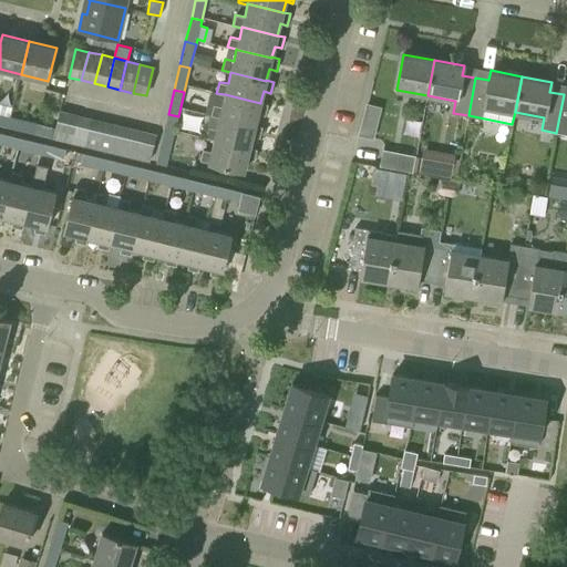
[(268,104),(260,102),(260,103),(225,94),(223,106),(214,104),(210,115),(255,125),(255,124),(258,113),(265,115),(268,104)]
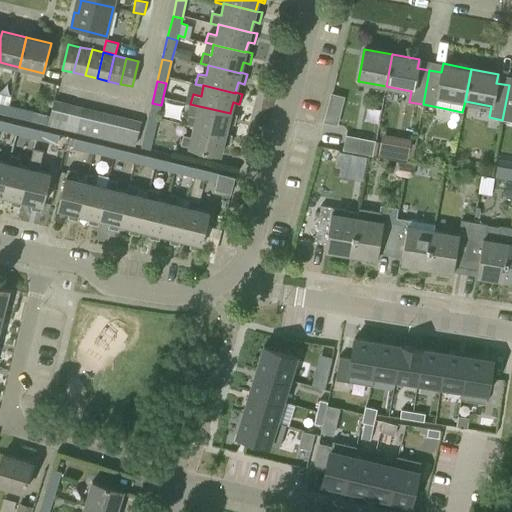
[(511,85),(509,85),(502,120),(511,121),(511,85)]
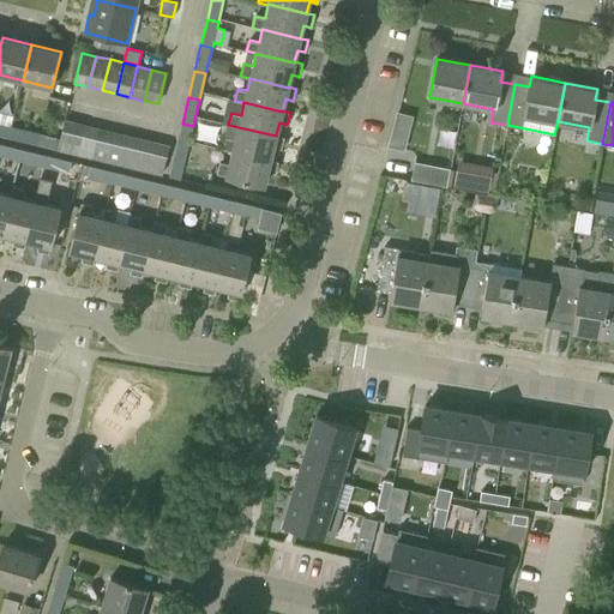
[(86,125),(65,119),(56,150),(79,156),(86,125)]
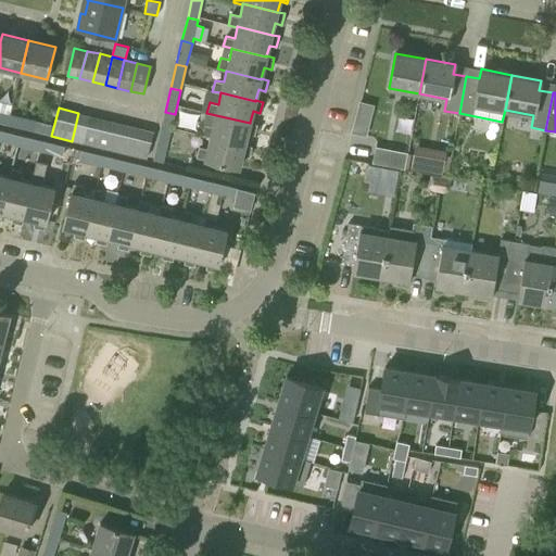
[(0,122),(19,127),(21,116),(0,111),(0,122)]
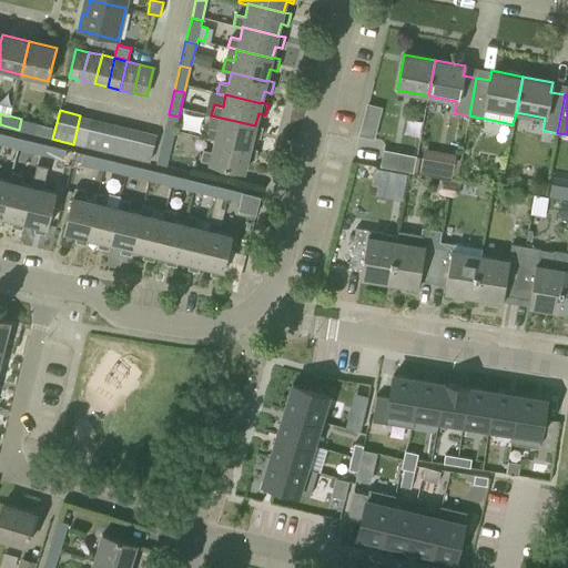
[(172,140),(179,117),(169,114),(162,138),(172,140)]
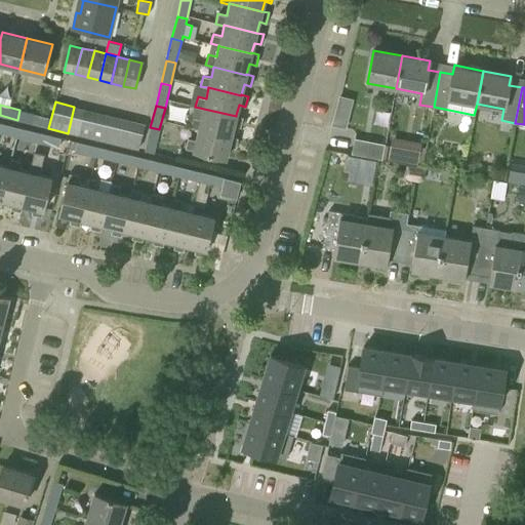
[(84,109),(74,107),(68,133),(78,135),(84,109)]
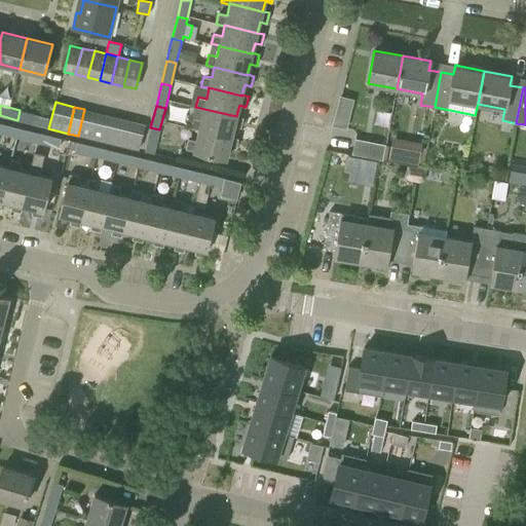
[(243,117),(236,115),(236,116),(195,107),(190,127),(198,129),(231,138),(231,136),(234,126),(241,127),(243,117)]
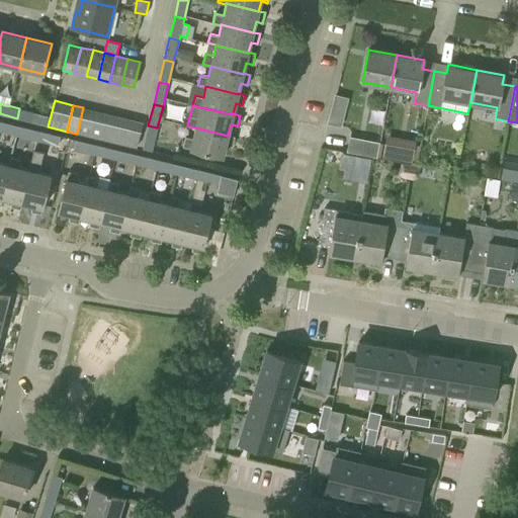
[(96,110),(83,107),(77,134),(89,137),(96,110)]
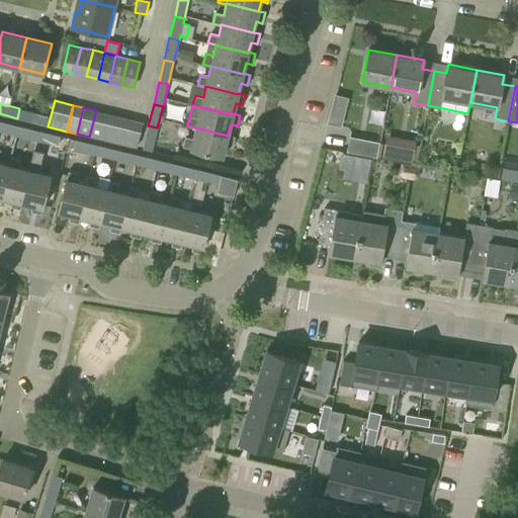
[(107,113),(96,110),(89,137),(101,140),(107,113)]
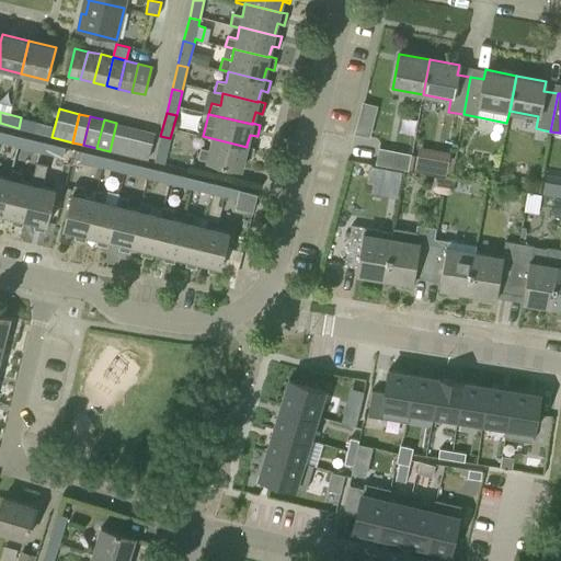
[(129,126),(116,123),(110,151),(123,155),(129,126)]
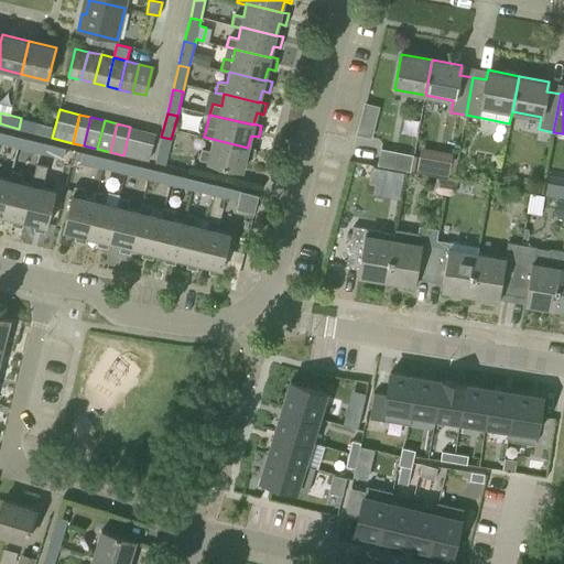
[(359,123),(356,134),(371,139),(375,128),(359,123)]
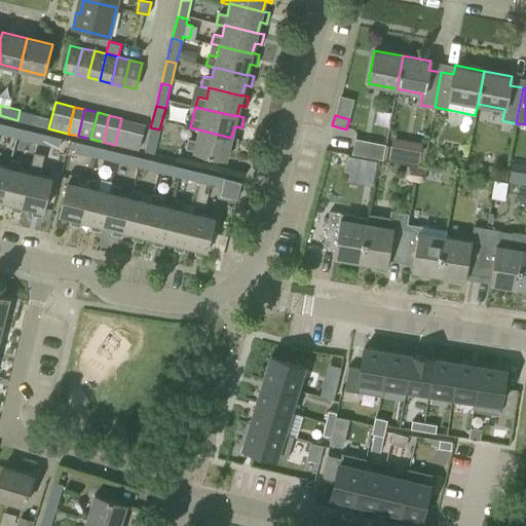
[(134,121),(121,118),(115,145),(127,148),(134,121)]
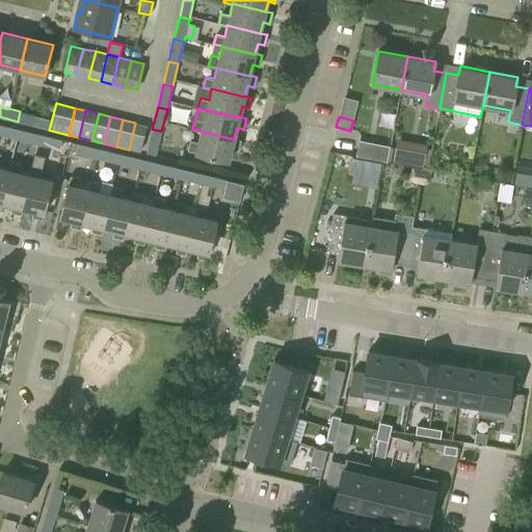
[(147,125),(135,123),(129,150),(139,152),(147,125)]
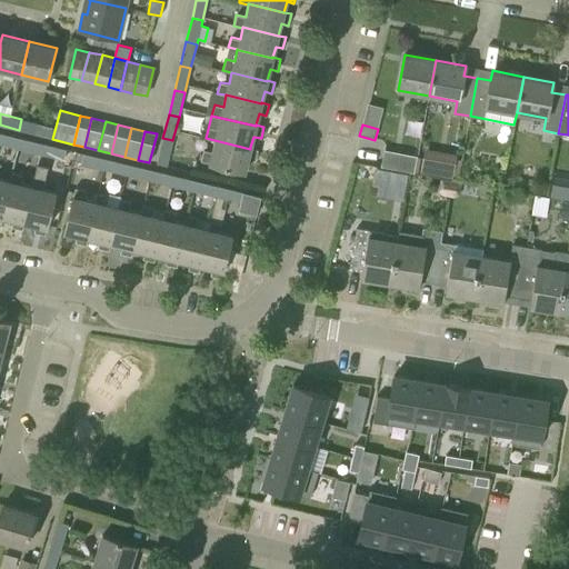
[(0,143),(18,149),(20,138),(0,132),(0,143)]
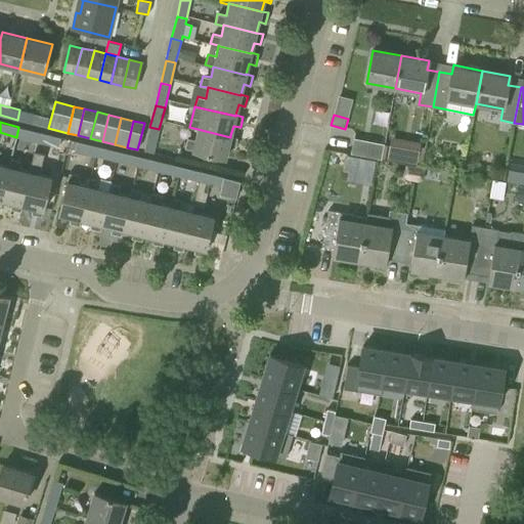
[(37,141),(39,132),(18,127),(16,137),(37,141)]
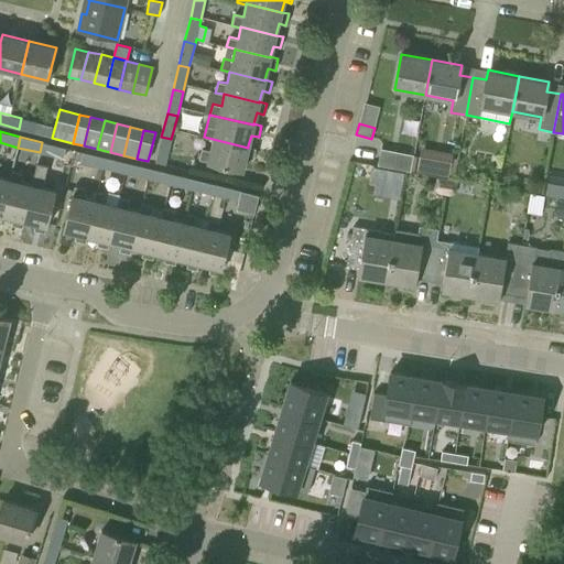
[(165,164),(171,139),(161,137),(155,162),(165,164)]
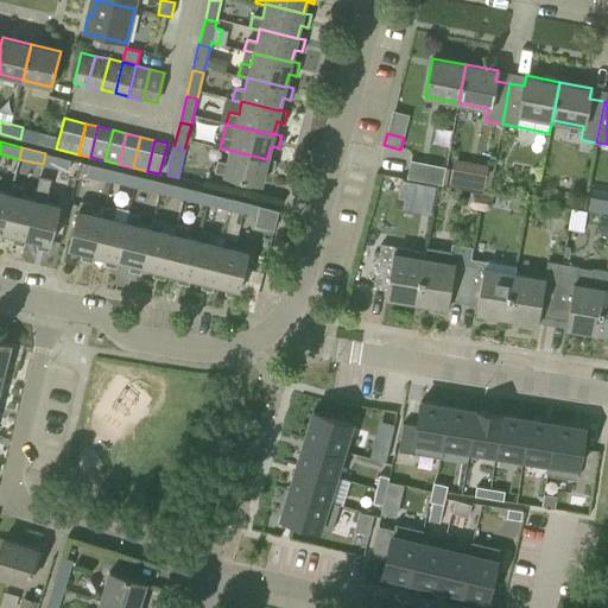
[(267,159),(229,150),(227,162),(217,160),(214,172),(261,183),(265,170),(272,171),(276,159),(267,157),(267,159)]
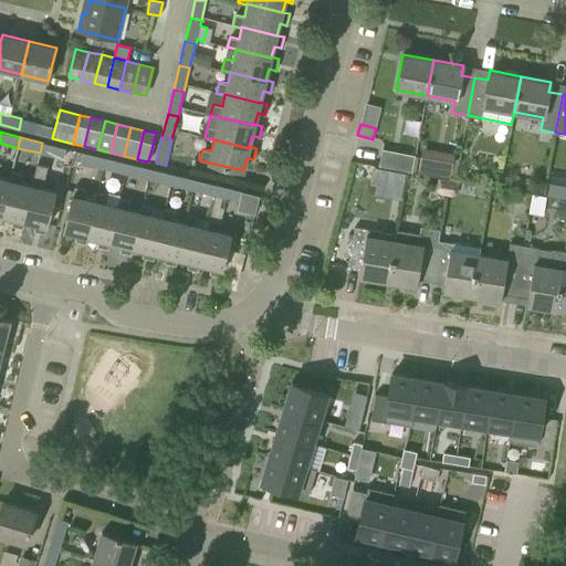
[(42,143),(40,153),(63,158),(65,148),(42,143)]
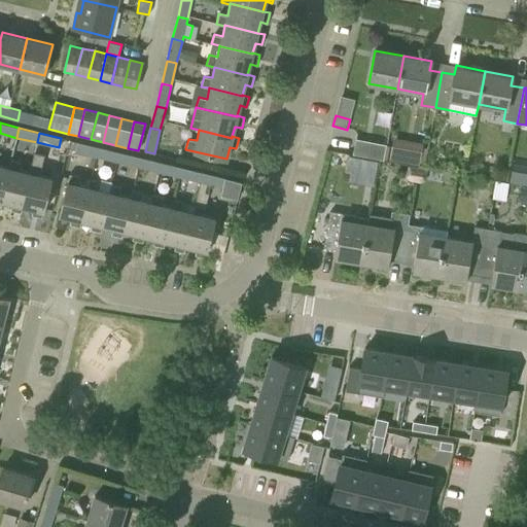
[(382,160),(385,144),(355,139),(352,153),(382,160)]
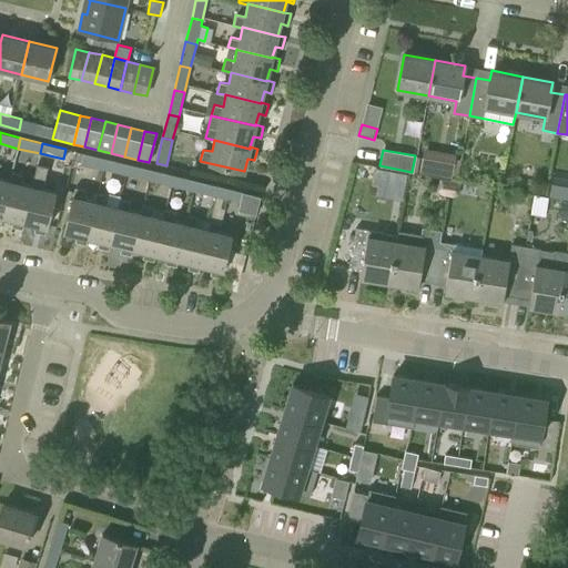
[(456,155),(439,152),(436,174),(452,178),(456,155)]
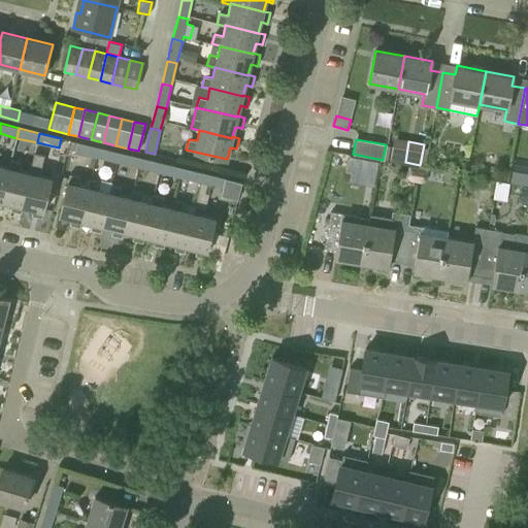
[(97,158),(99,147),(77,142),(75,153),(97,158)]
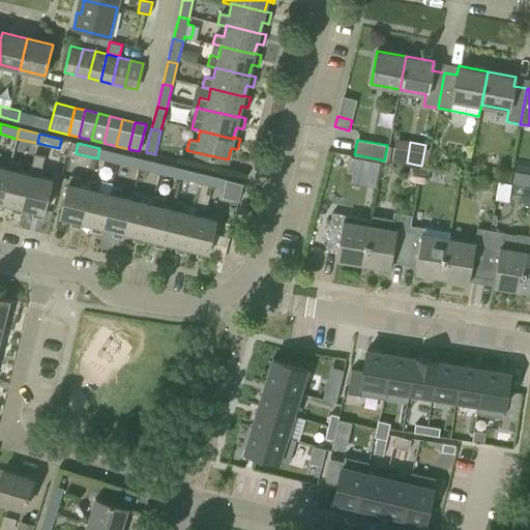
[(118,164),(120,153),(99,148),(97,158),(118,164)]
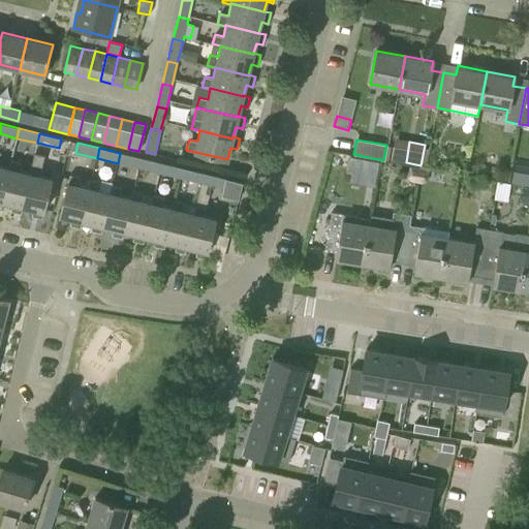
[(31,174),(23,207),(33,210),(32,216),(42,219),(52,179),(40,176),(45,156),(35,153),(30,174),(31,174)]
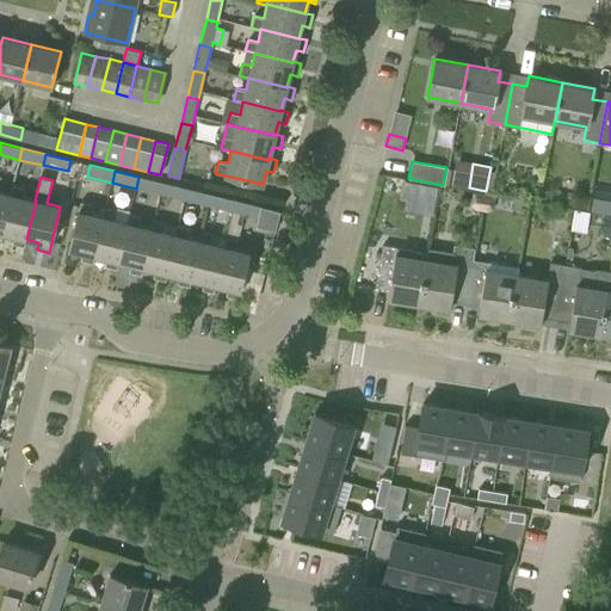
[(160,195),(164,183),(139,177),(136,189),(160,195)]
